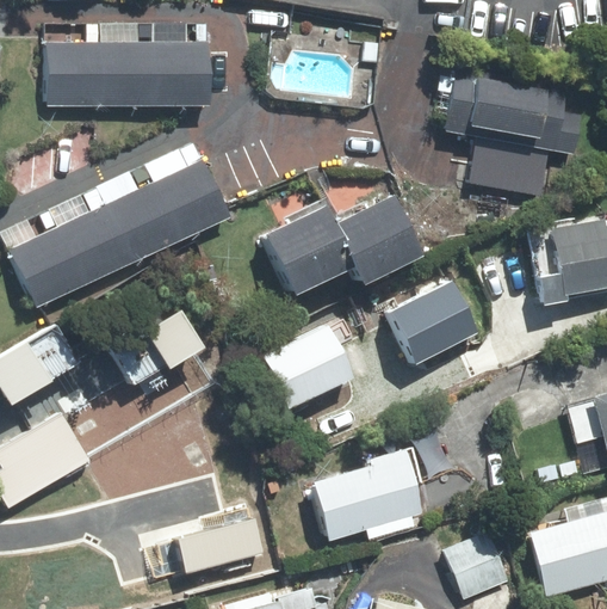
[(208,23),(44,24),(45,108),(208,108),(208,23)]
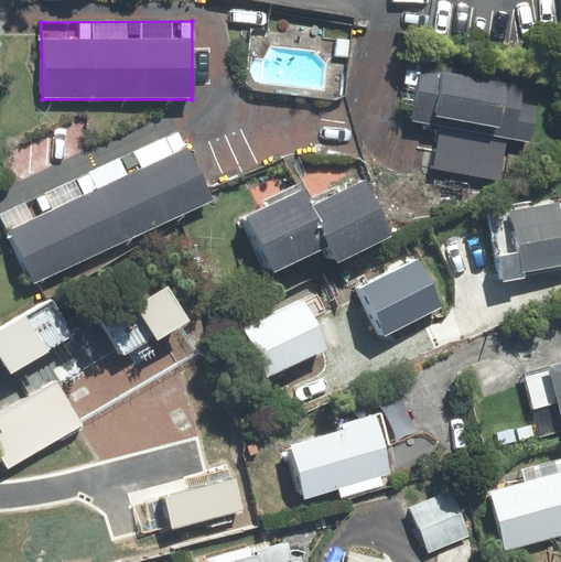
[(414,58),(403,122),(438,128),(431,168),(502,180),(507,140),(531,143),(541,78),(414,58)]
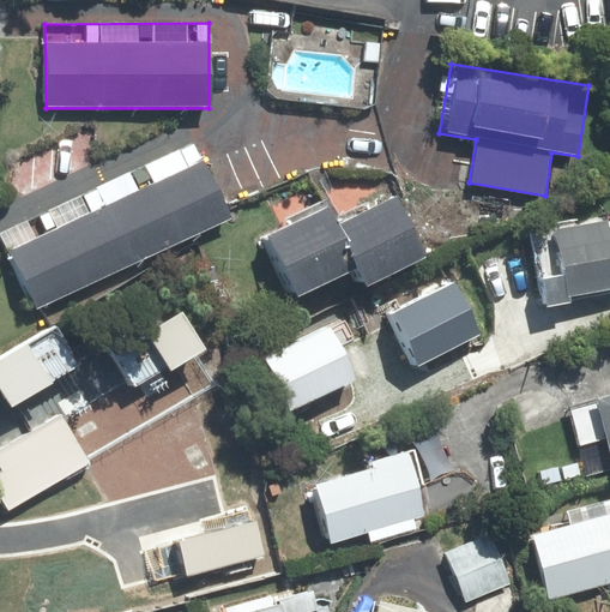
[(195,142),(0,232),(0,234),(35,311),(233,220),(195,142)]
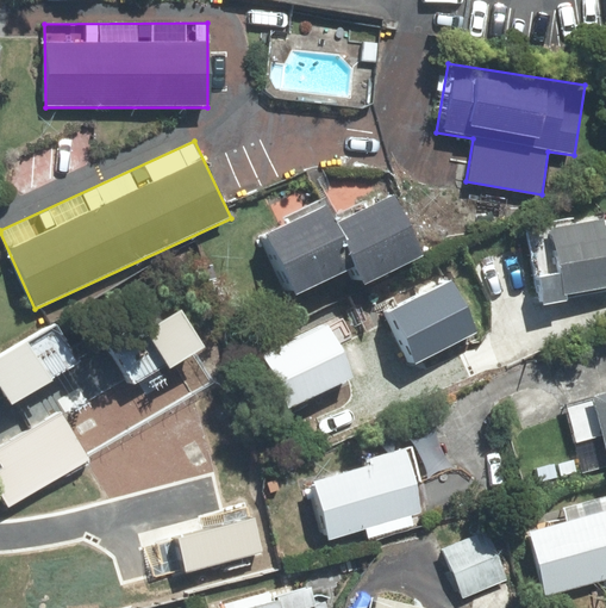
[(322,204),(260,234),(288,296),(347,268),(355,286),(419,256),(391,194),(331,223),(322,204)]
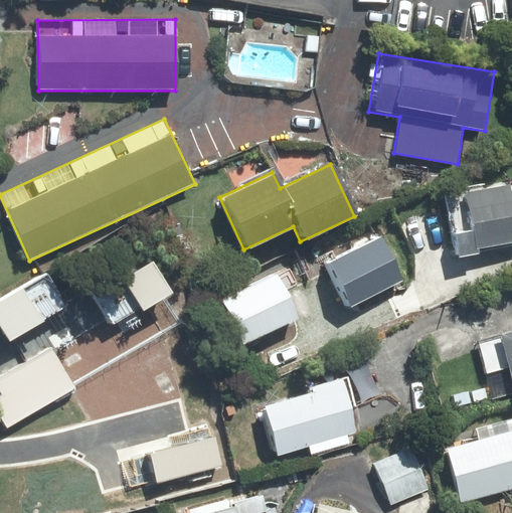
[(452,233),(456,255),(476,252),(475,248),(511,241),(511,190),(510,183),(463,192),(470,230),(452,233)]
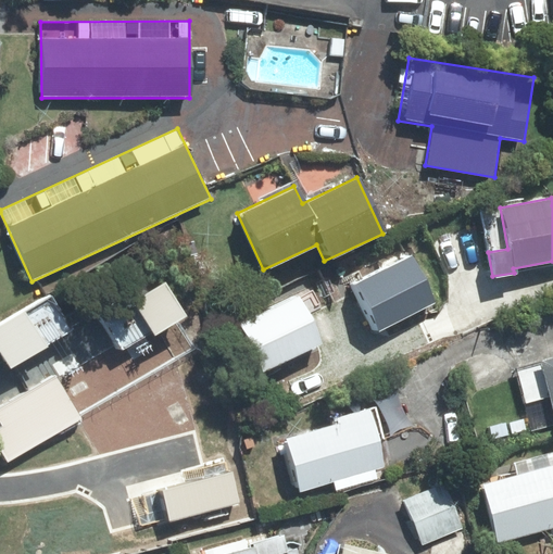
[(162,277),(98,314),(120,352),(185,315),(162,277)]
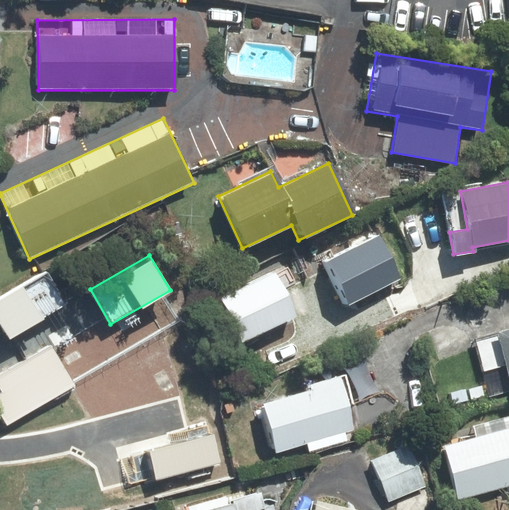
[(45,270),(0,295),(0,332),(4,340),(66,305),(45,270)]
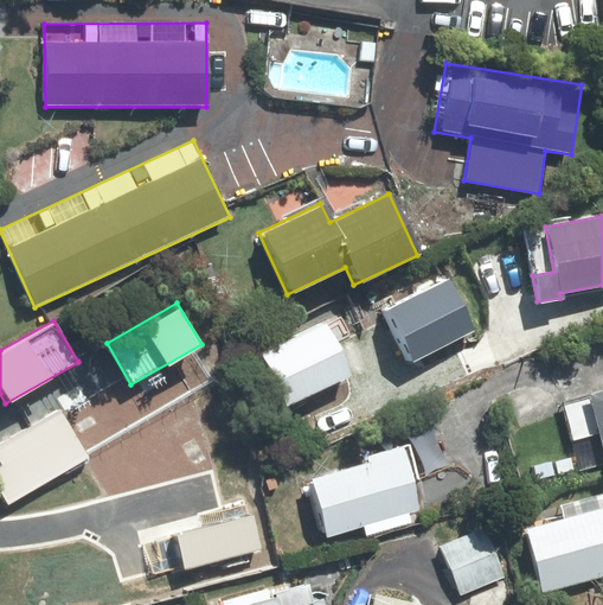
[(602,388),(587,393),(602,449),(602,388)]
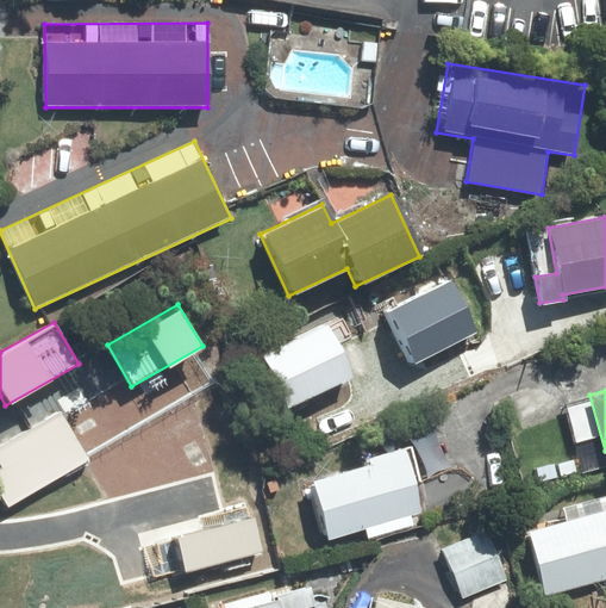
[(60,410),(0,445),(0,498),(6,509),(89,459),(60,410)]
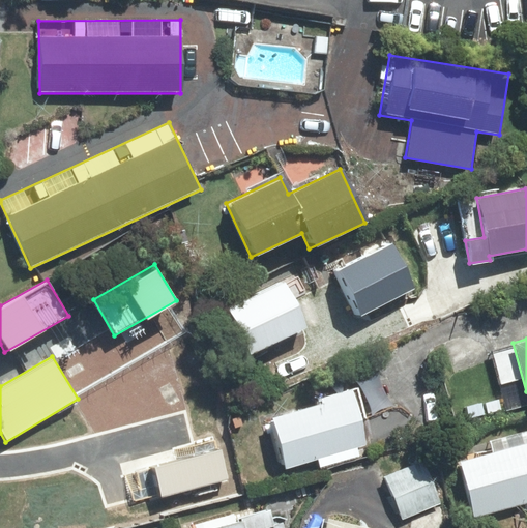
[(358,387),(266,414),(283,470),(375,443),(358,387)]
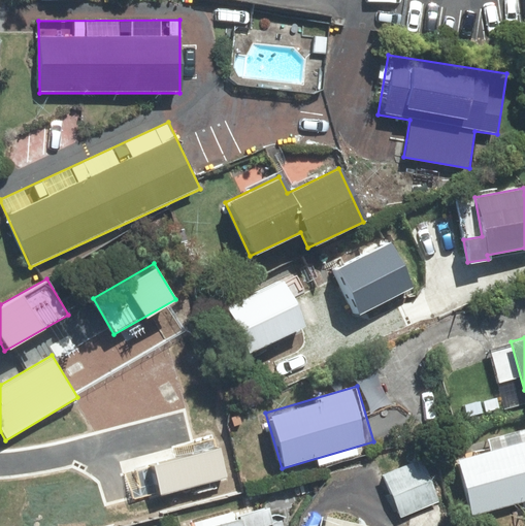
[(456,459),(471,515),(524,500),(524,427),(486,438),(489,451),(456,459)]
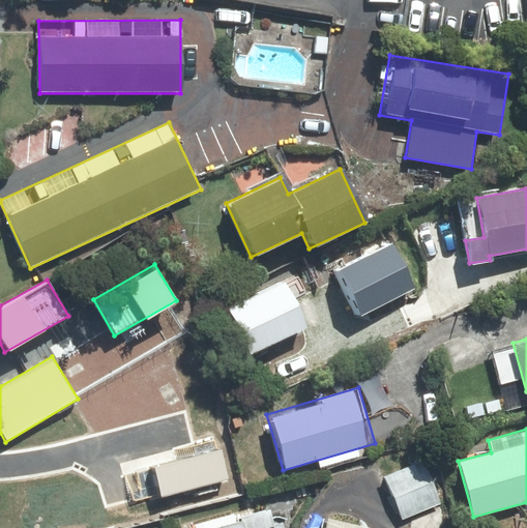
[(220,445),(153,464),(162,495),(227,477),(220,445)]
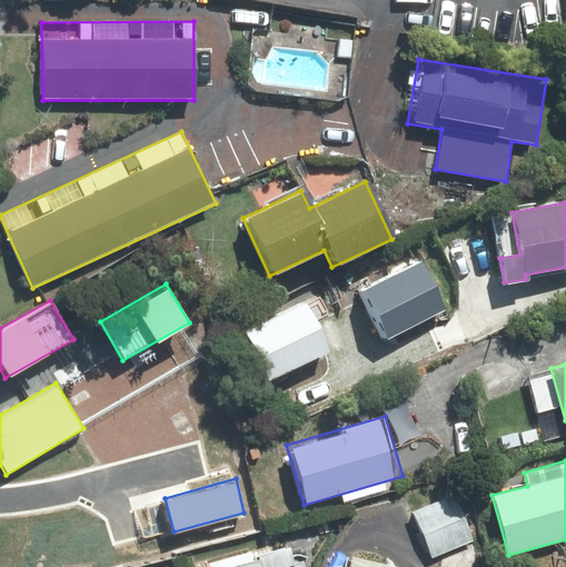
[(455,491),(413,509),(434,559),(476,541),(455,491)]
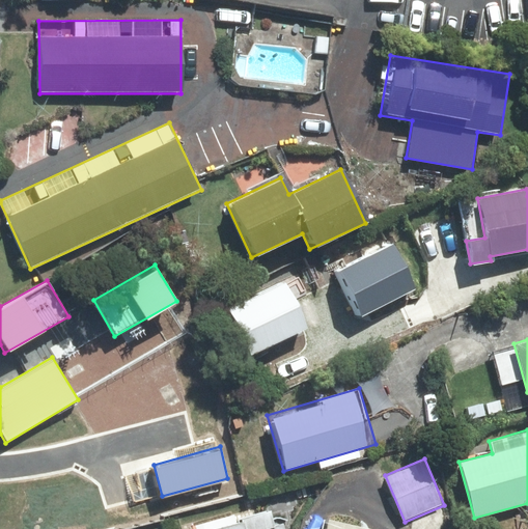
[(285,528),(279,505),(191,527),(191,528),(285,528)]
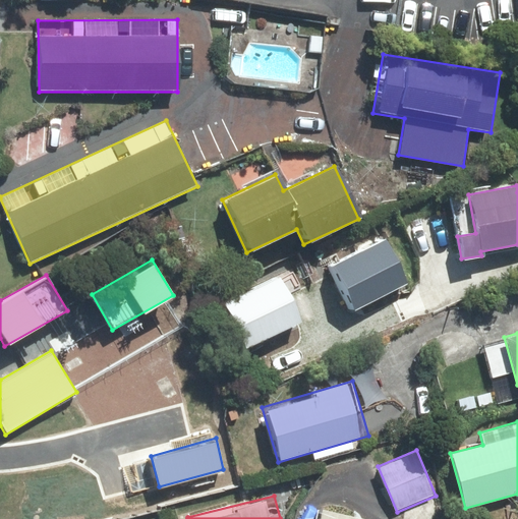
[(369,518),(317,508),(313,518),(369,518)]
